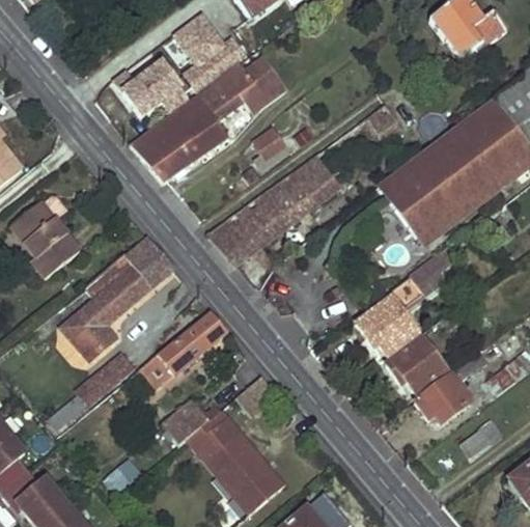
[(239,0),(252,20),(271,5),(278,0),(239,0)]
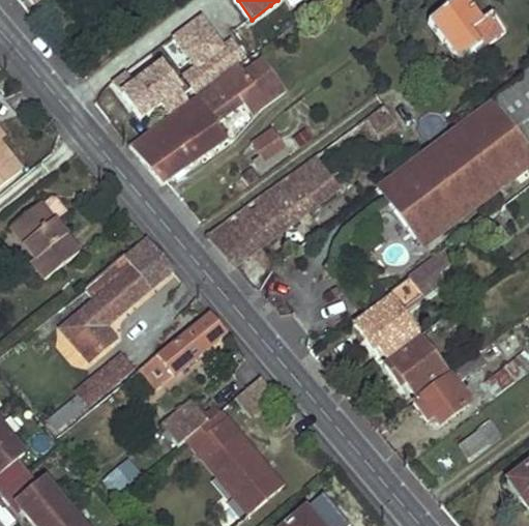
[(277,0),(270,5),(281,21),(304,3),(302,0),(277,0)]
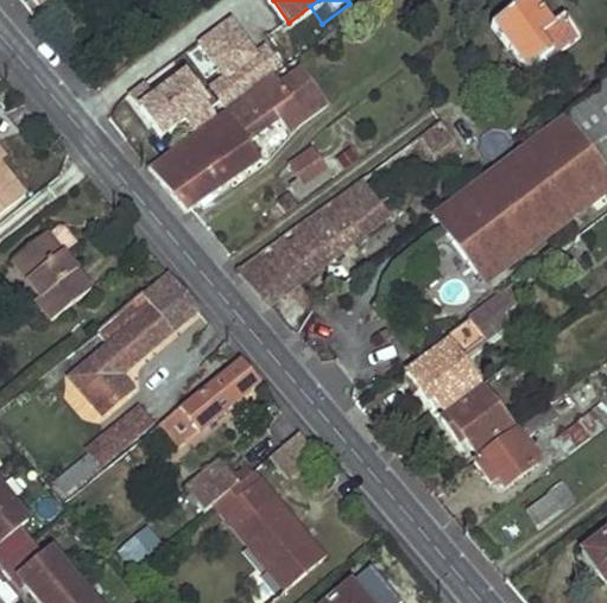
[(403,0),(410,10),(424,0),(403,0)]
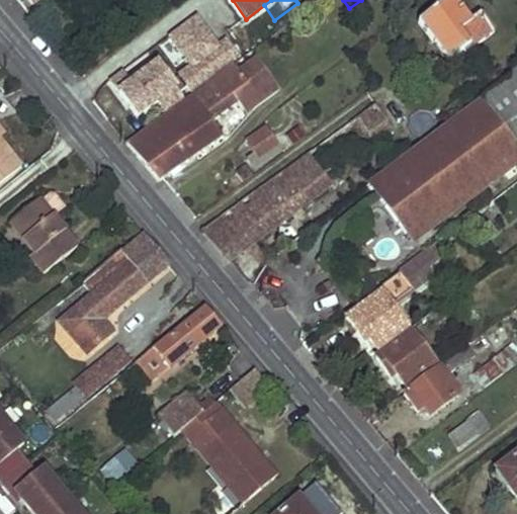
[(445,0),(419,20),(448,58),(467,43),(469,45),(493,27),(480,9),(470,16),(457,0),(445,0)]
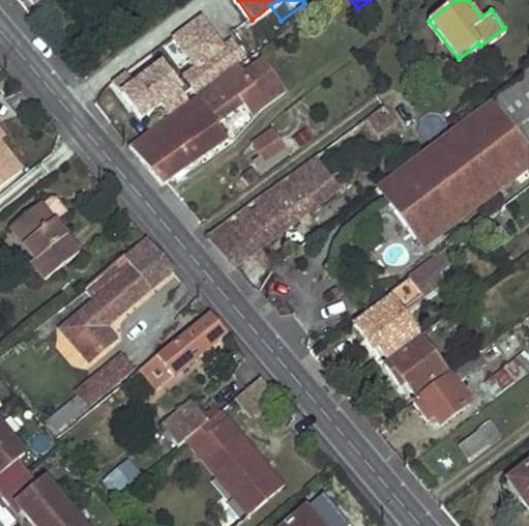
[(186,75),(198,90),(245,55),(233,39),(186,75)]
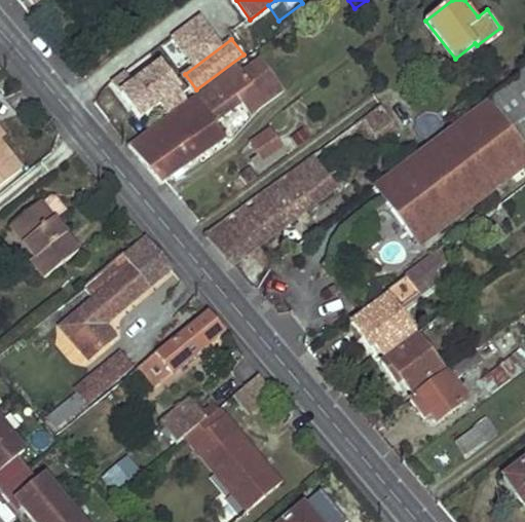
[(485,56),(477,45),(475,43),(455,59),(464,71),(485,56)]
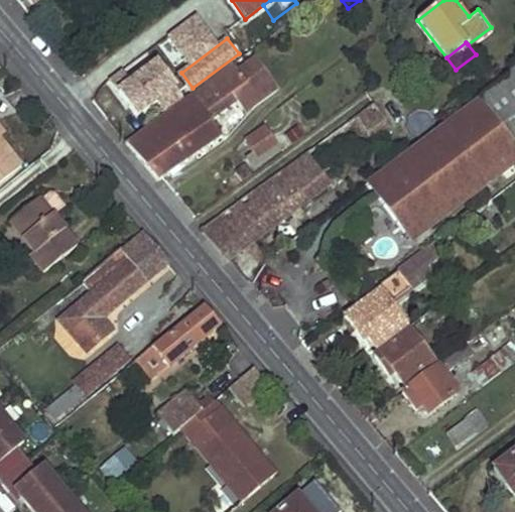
[(150,49),(100,82),(128,126),(178,94),(150,49)]
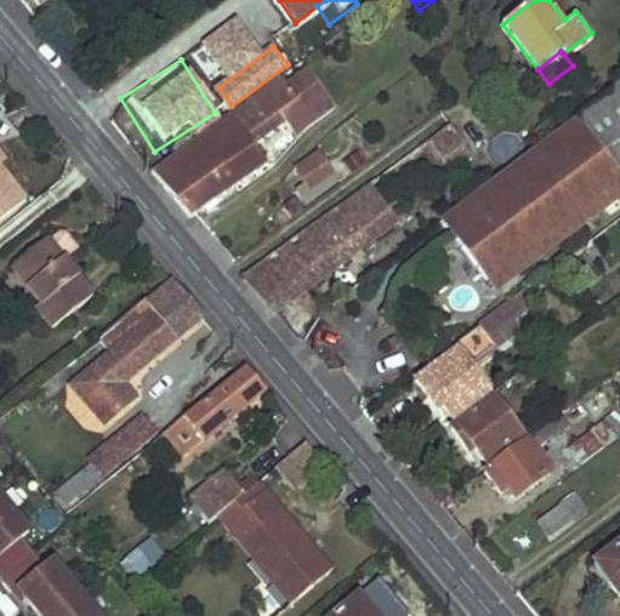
[(155,169),(169,186),(215,154),(237,183),(271,160),(257,144),(248,130),(266,117),(268,120),(282,109),(289,120),(297,131),(334,103),(308,68),(297,78),(290,68),(155,169)]
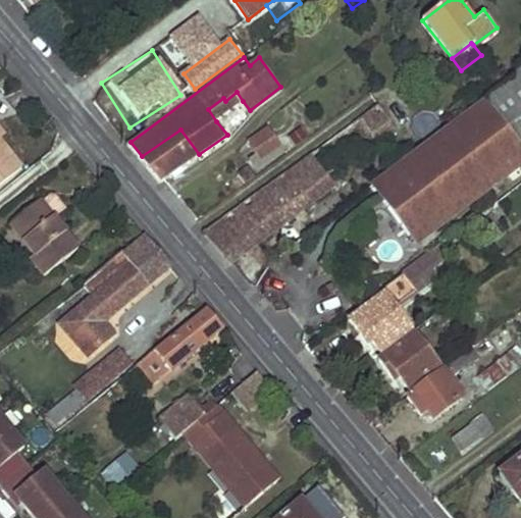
[(520,67),(397,163),(389,168),(371,182),(412,234),(520,151),(520,67)]
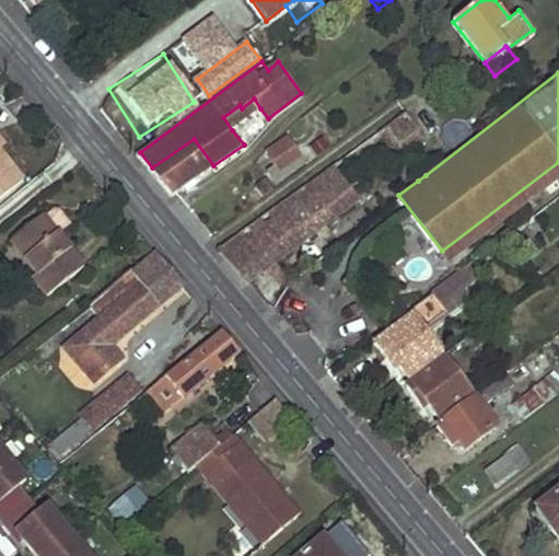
[(387,124),(398,137),(418,123),(422,129),(451,108),(434,89),(387,124)]
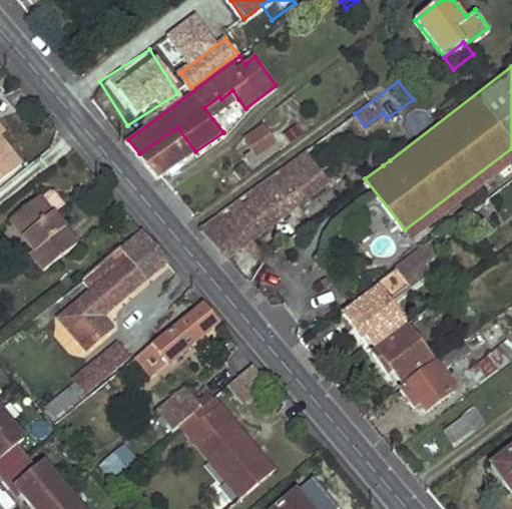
[(204,107),(212,119),(238,99),(232,90),(221,99),(219,96),(204,107)]
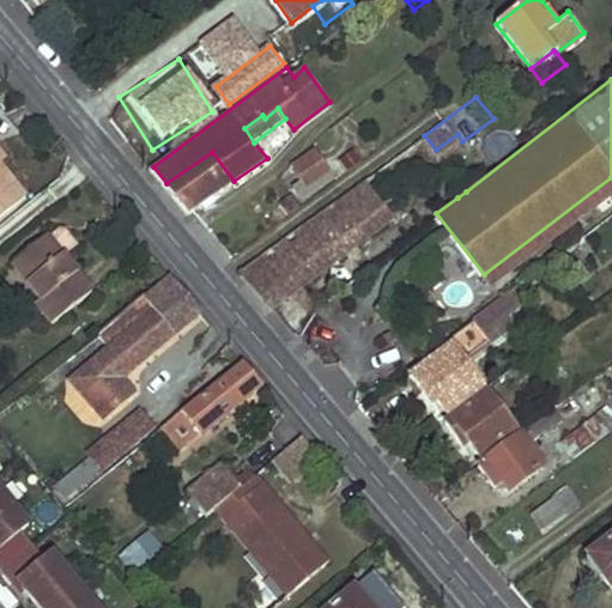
[(436,150),(447,163),(467,147),(462,141),(458,134),(436,150)]
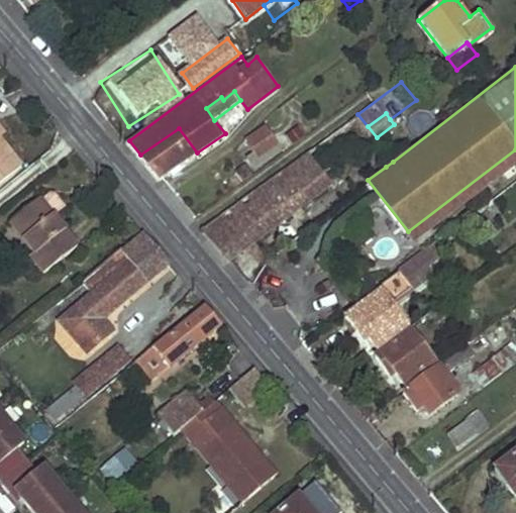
[(305,152),(329,183),(381,144),(377,137),(368,126),(357,114),(305,152)]
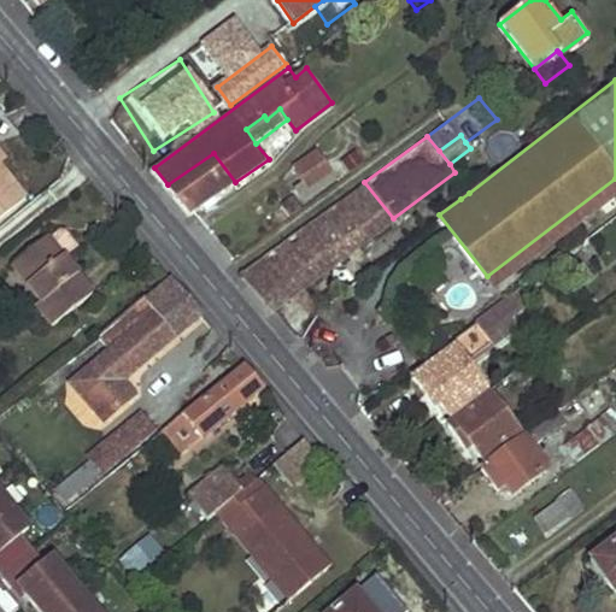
[(295,168),(310,187),(334,169),(321,149),(300,162),(295,168)]
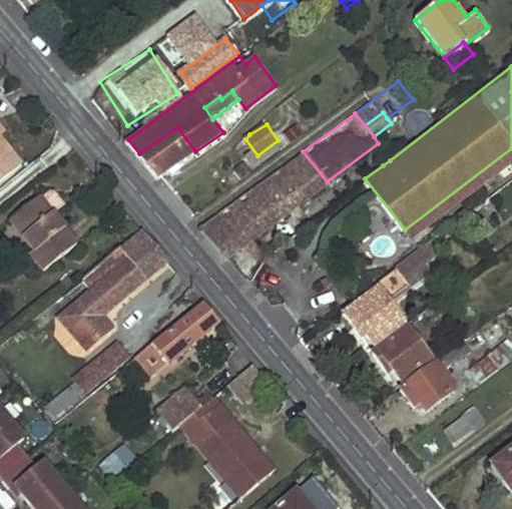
[(139,153),(158,176),(195,151),(177,127),(139,153)]
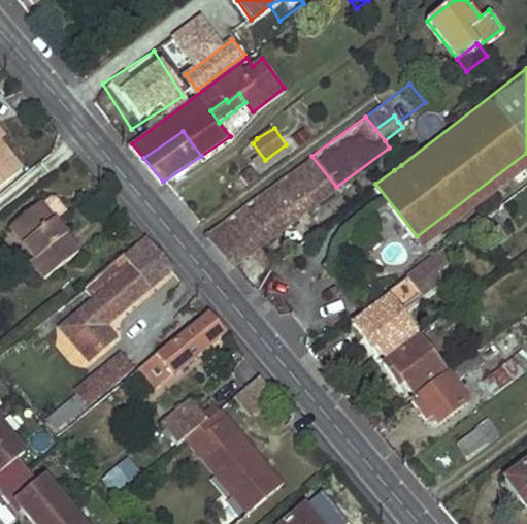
[(0,181),(21,165),(0,139),(0,181)]
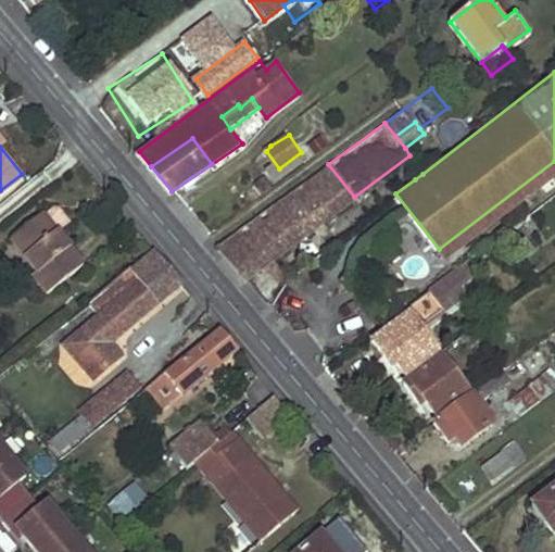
[(554,161),(439,249),(446,260),(554,176),(554,161)]
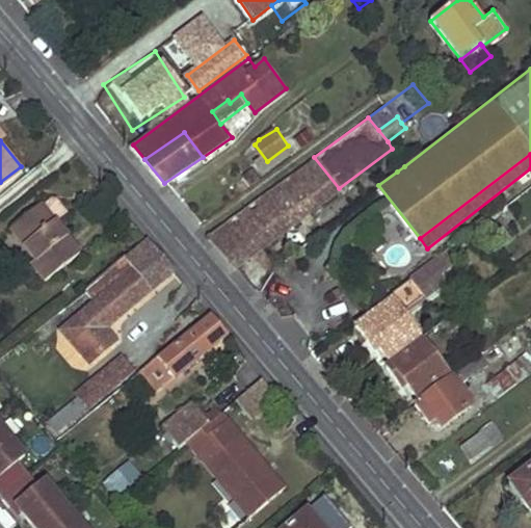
[(209,235),(236,268),(339,188),(314,157),(209,235)]
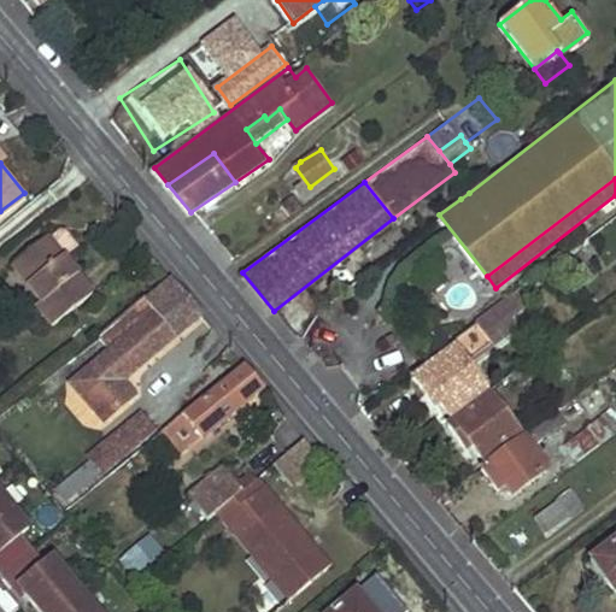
[(60,224),(48,233),(63,251),(76,240),(65,224),(60,224)]
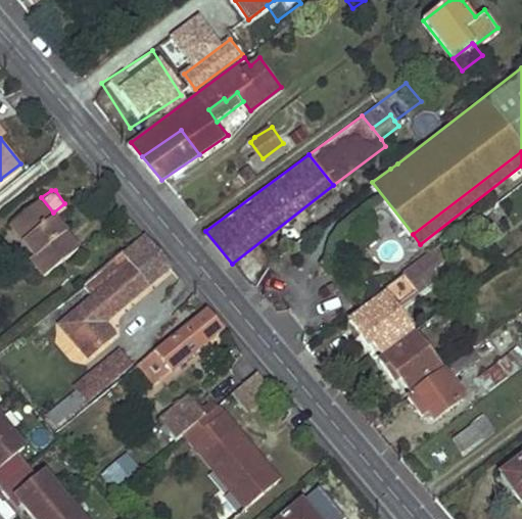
[(41,197),(13,220),(37,250),(30,255),(44,273),(79,244),(53,213),(41,197)]
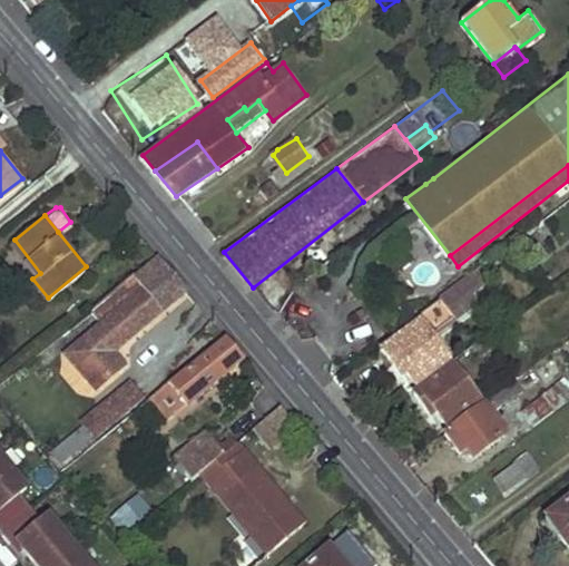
[(158,251),(91,305),(104,320),(69,350),(96,384),(124,361),(114,348),(187,285),(158,251)]
